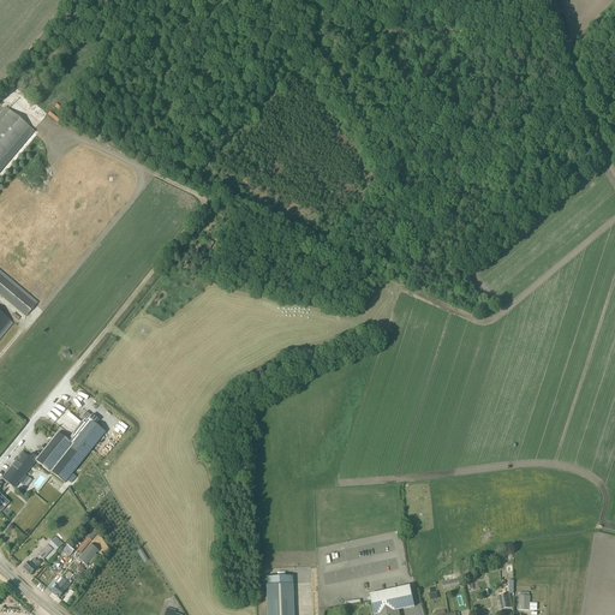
[(0,161),(29,127),(10,111),(6,115),(3,112),(0,113),(0,161)]
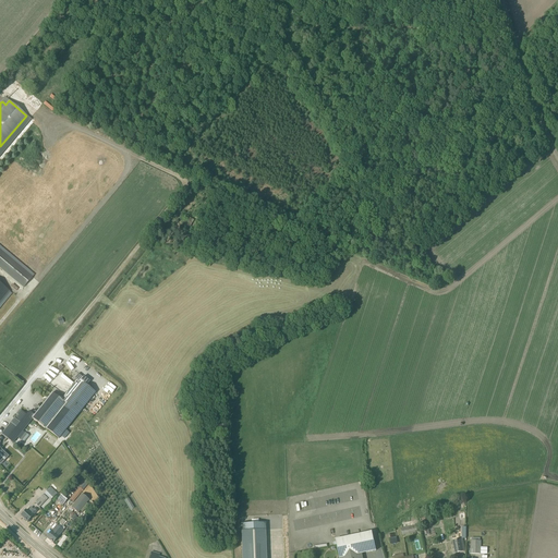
[(33,277),(0,250),(0,266),(24,288),(33,277)]
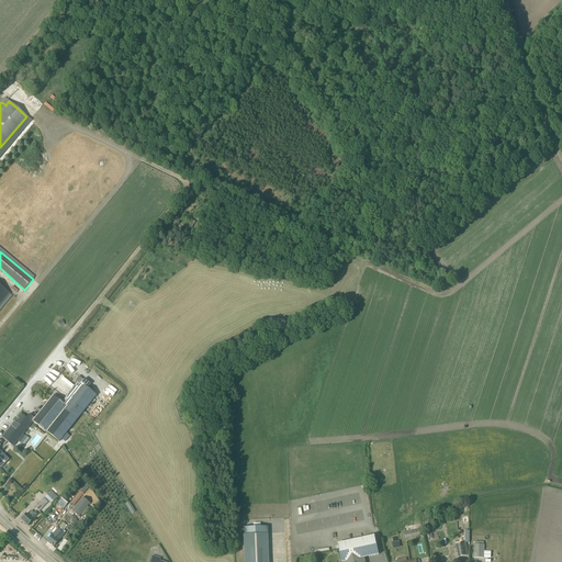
[(0,304),(9,293),(0,284),(0,304)]
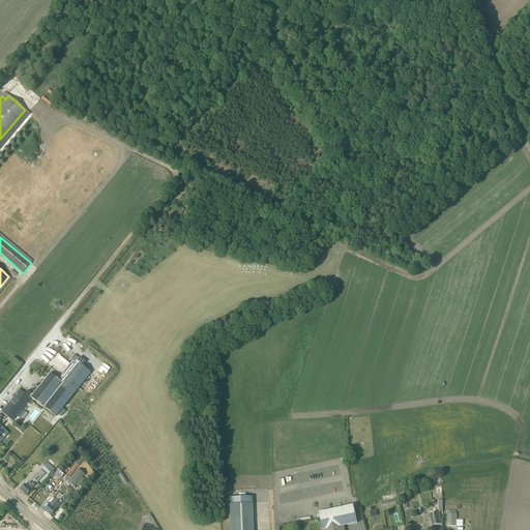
[(63,378),(60,382),(50,373),(32,394),(30,398),(31,398),(42,407),(56,417),(91,373),(77,361),(74,365),(71,363),(61,376),(63,378)]
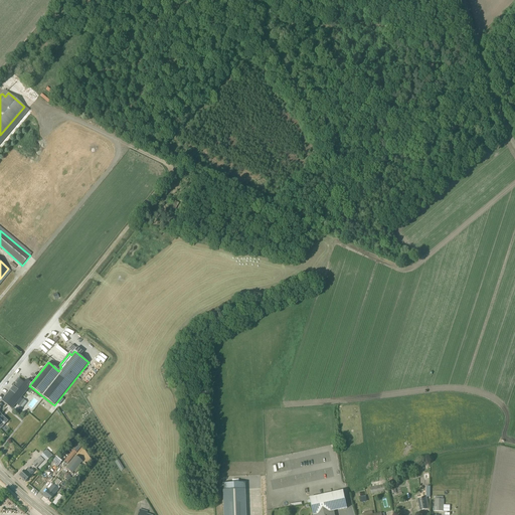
[(12,408),(30,386),(29,386),(31,383),(27,379),(23,383),(21,381),(21,380),(18,378),(15,382),(17,384),(14,387),(13,386),(2,400),(12,408)]
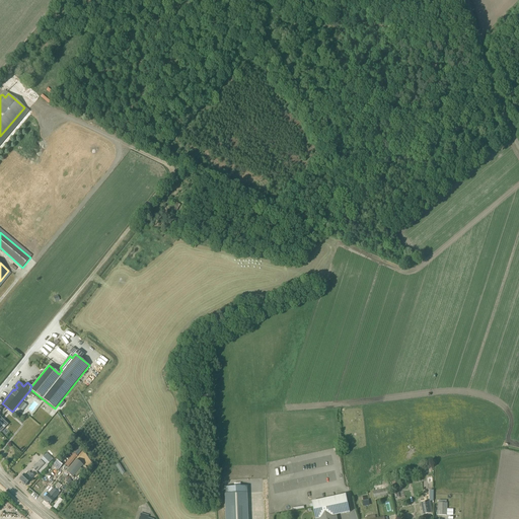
[(75,452),(65,464),(68,467),(79,453),(81,454),(83,450),(84,450),(82,449),(78,445),(74,451),(75,452)]
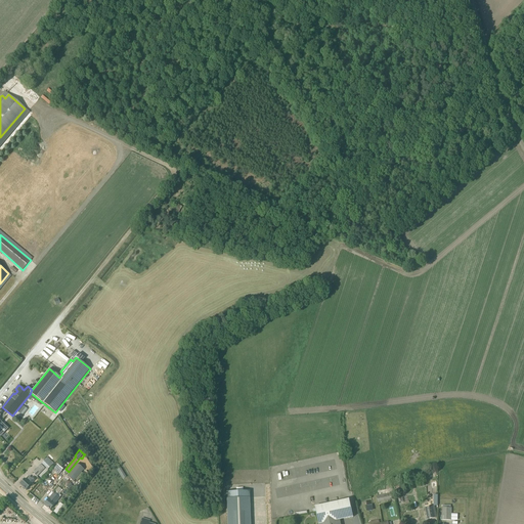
[(47,457),(41,464),(47,470),(53,464),(47,457)]
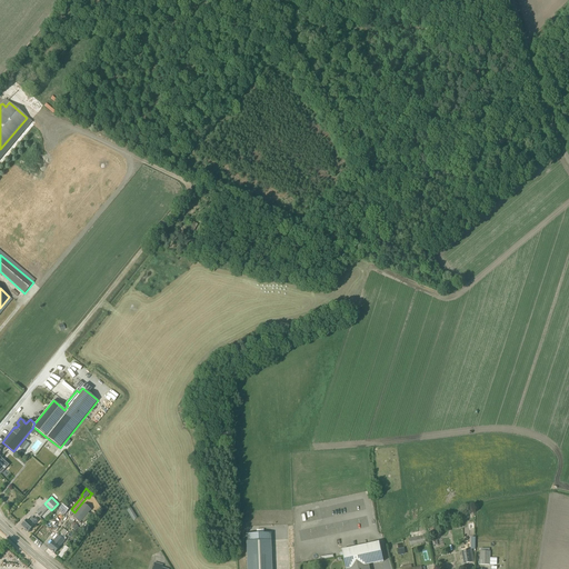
[(83,503),(72,518),(80,523),(91,509),(83,503)]
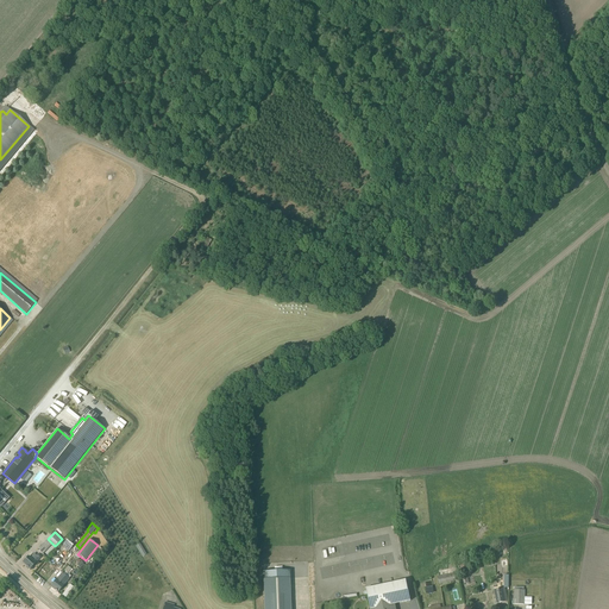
[(52,545),(48,540),(38,550),(43,554),(52,545)]
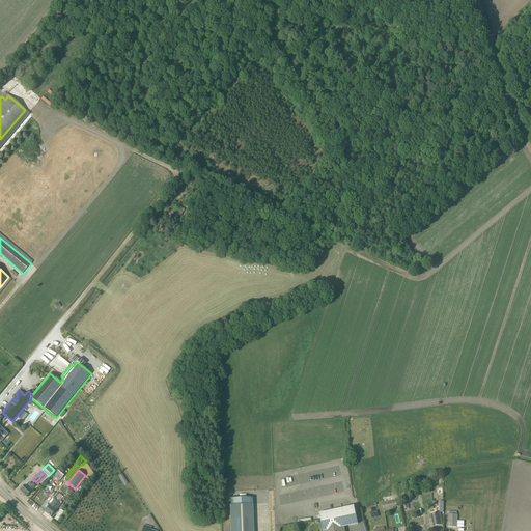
[(58,472),(54,477),(59,481),(63,476),(58,472)]
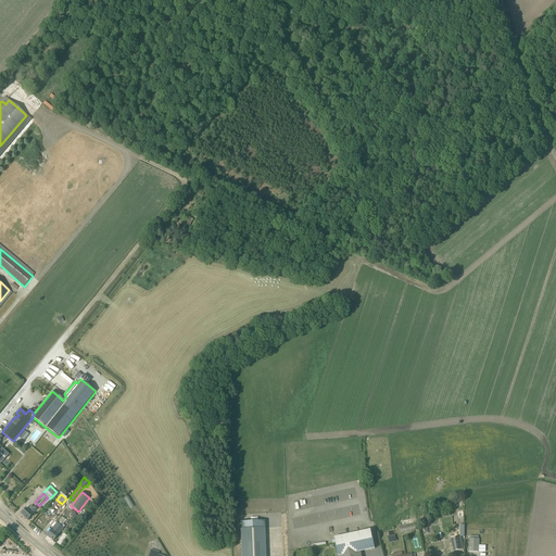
[(128,496),(124,498),(129,508),(134,506),(128,496)]
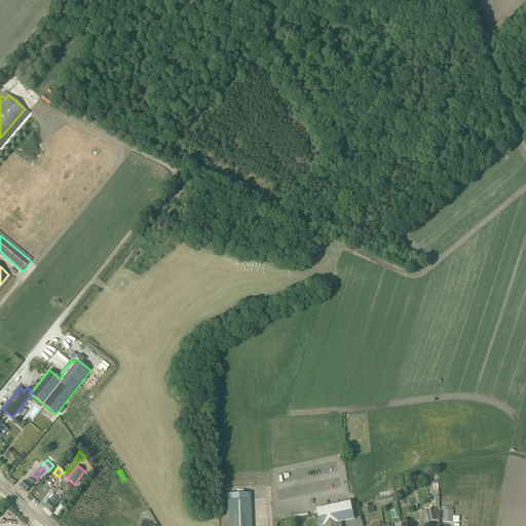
[(20,486),(26,492),(31,487),(31,486),(34,483),(30,479),(27,482),(25,481),(20,486)]
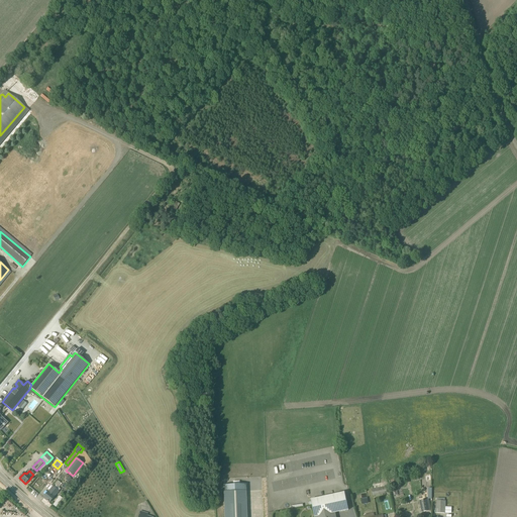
[(388,486),(372,490),(373,496),(389,493),(388,486)]
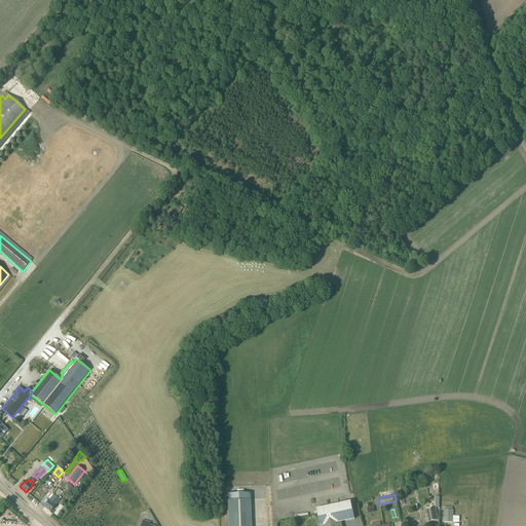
[(50,512),(54,506),(54,505),(60,500),(53,495),(48,501),(44,506),(50,512)]
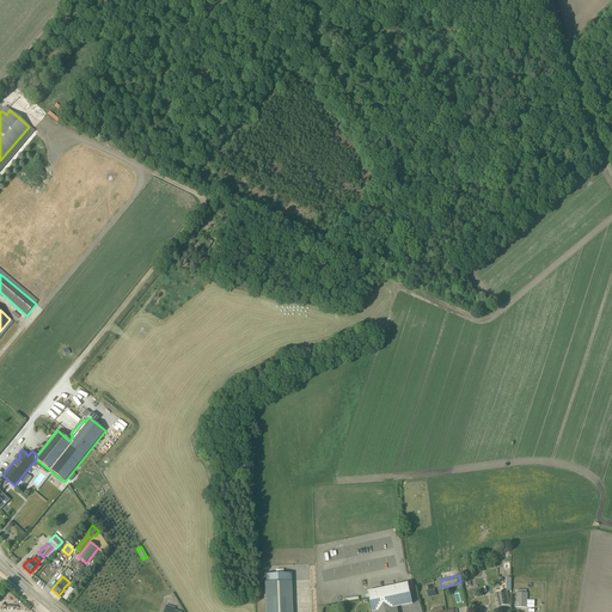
[(264,582),(265,611),(292,611),(292,581),(264,582)]
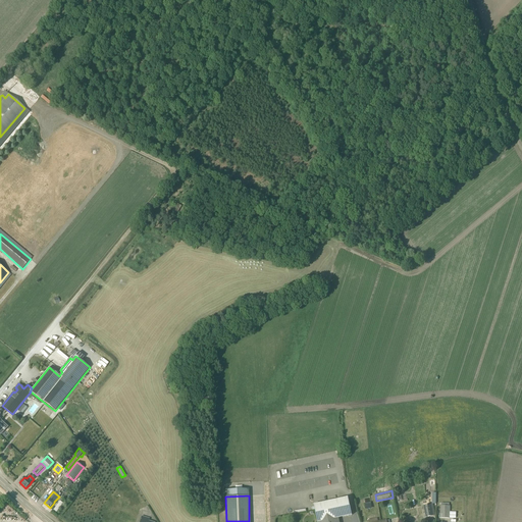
[(314,505),(317,521),(340,521),(338,518),(352,515),(348,498),(314,505)]
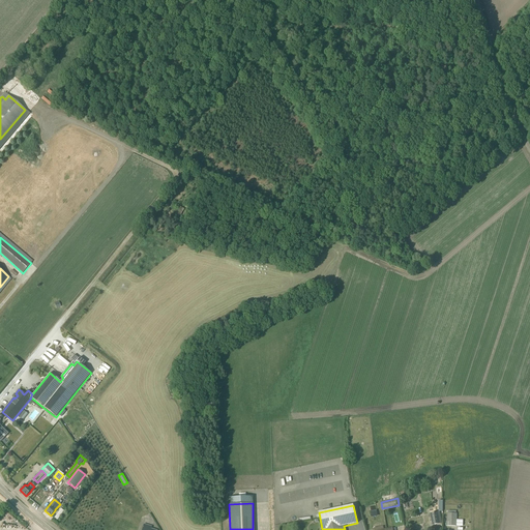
[(61,508),(54,519),(57,521),(64,511),(61,508)]
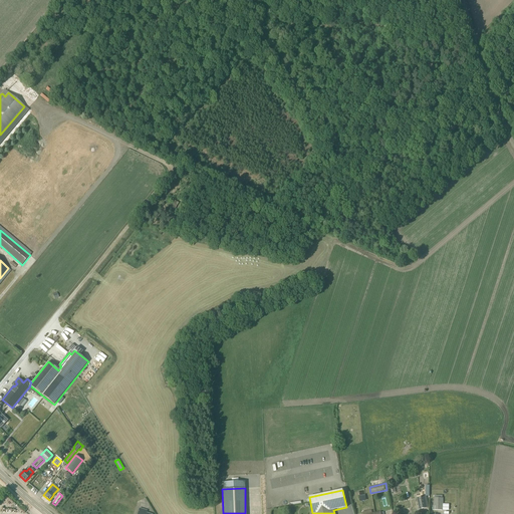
[(433,506),(433,510),(443,511),(443,498),(442,498),(443,495),(435,495),(435,506),(433,506)]
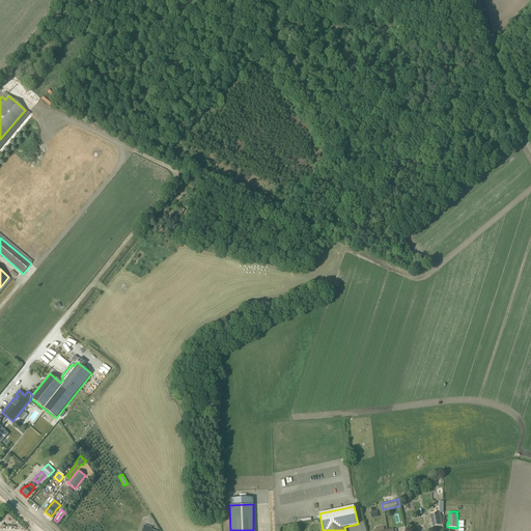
[(431,514),(434,526),(441,525),(438,513),(431,514)]
